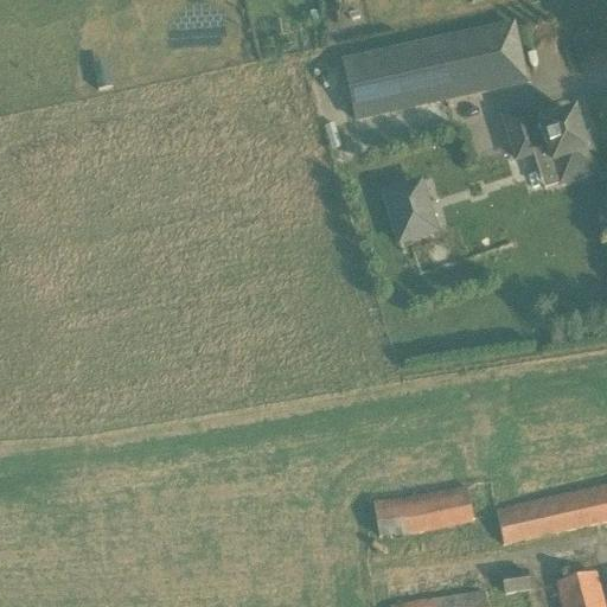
[(344,64),(357,121),(449,101),(448,94),(523,77),(513,31),(438,48),(438,44),(344,64)]
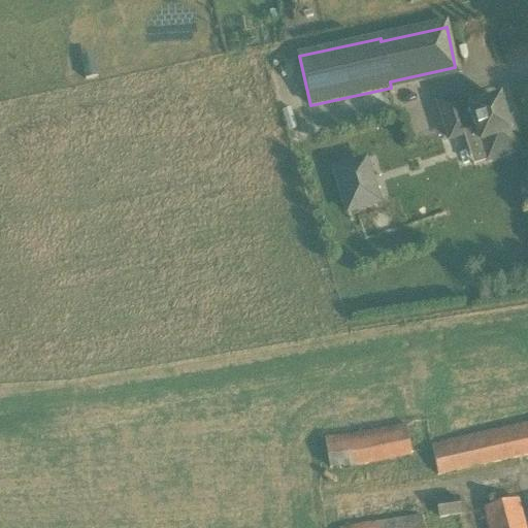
[(468,135),(477,131),(487,163),(522,152),(515,132),(509,134),(499,102),(472,110),(468,100),(459,104),(457,98),(438,104),(450,140),(468,135)]
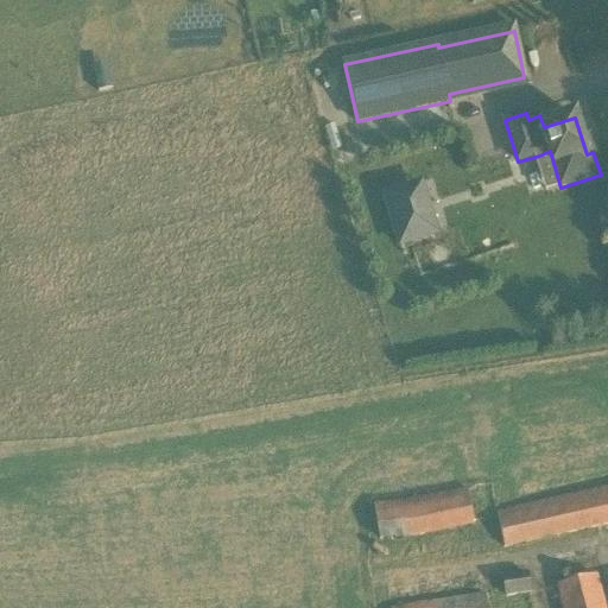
[(407,190),(385,197),(400,247),(417,241),(413,228),(419,227),(407,190)]
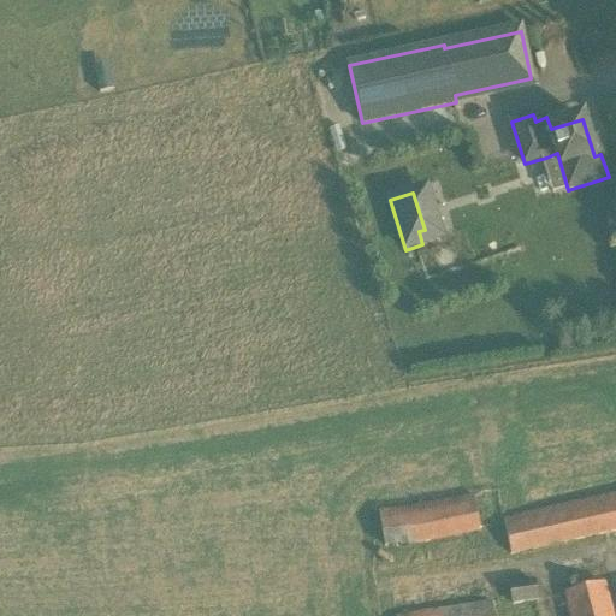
[(474,495),(378,511),(384,549),(480,532),(474,495)]
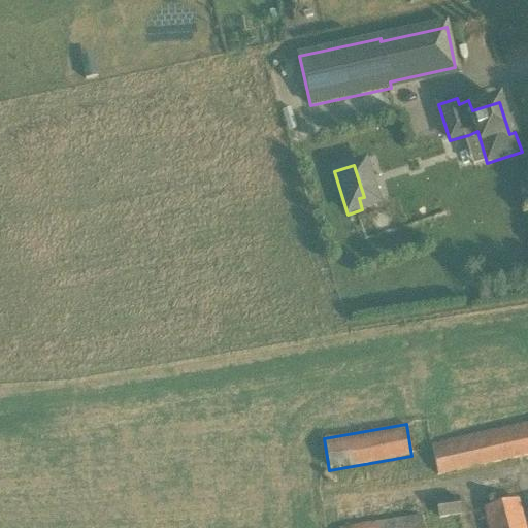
[(527,456),(527,425),(431,447),(437,476),(527,456)]
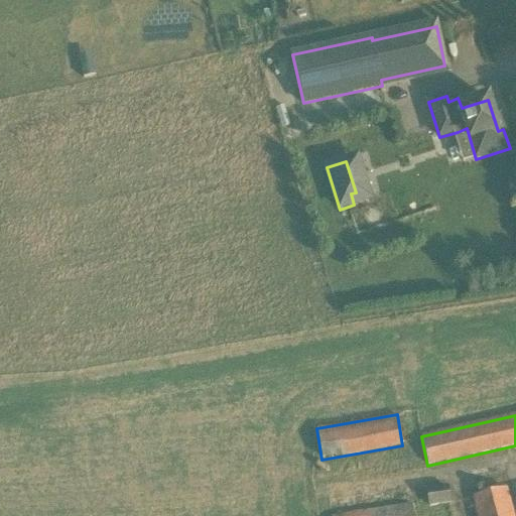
[(428,508),(450,504),(448,486),(425,490),(428,508)]
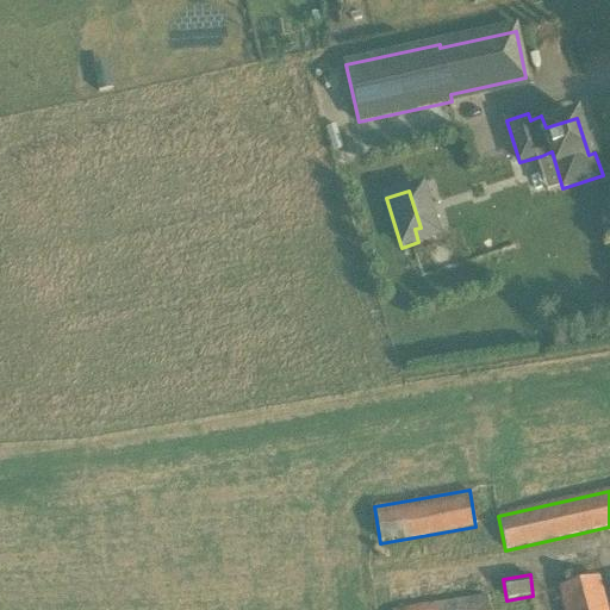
[(565,609),(605,609),(597,579),(560,589),(565,609)]
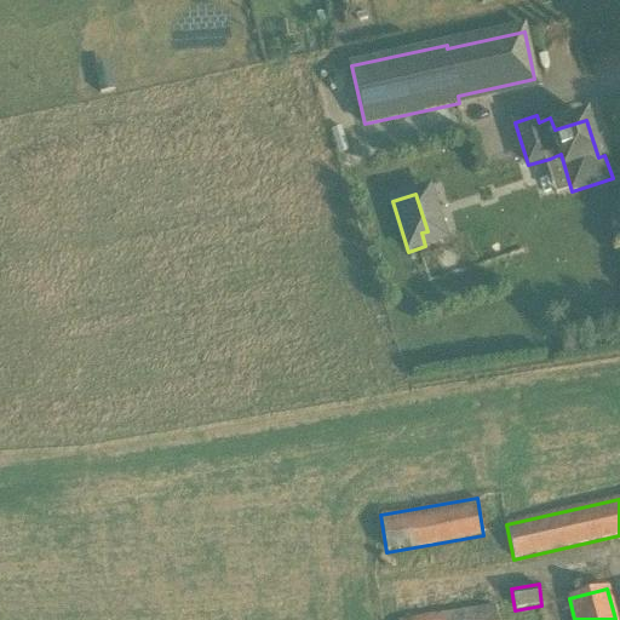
[(401,619),(497,619),(494,606),(401,619)]
